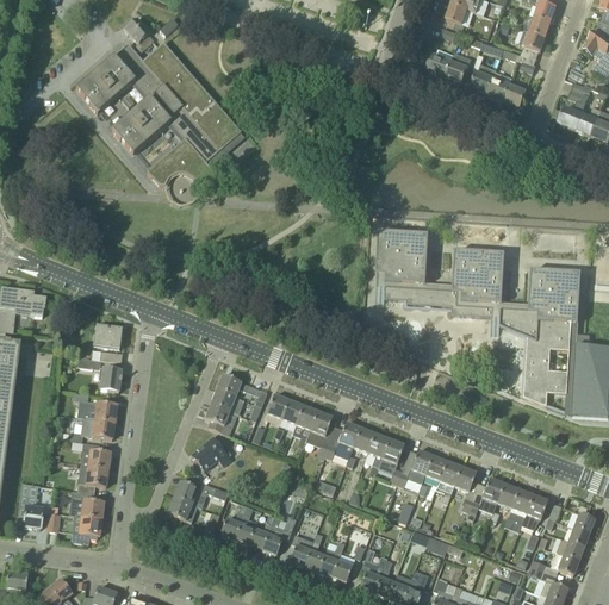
[(453,0),(452,4),(468,8),(477,11),(480,0),(453,0)]
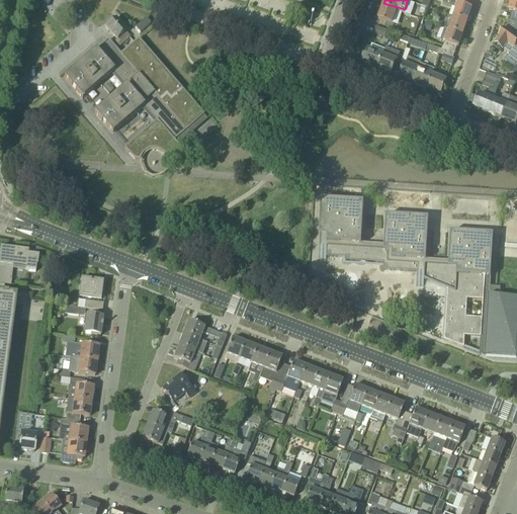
[(458,4),(455,13),(468,18),(472,5),(460,1),(460,0),(445,0),(458,4)]
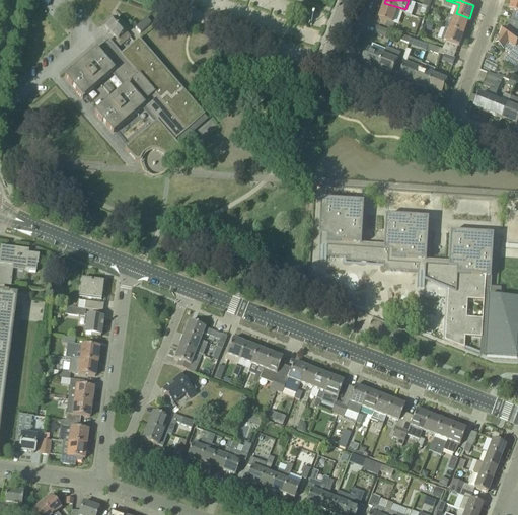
[(393,20),(398,7),(384,3),(380,15),(393,20)]
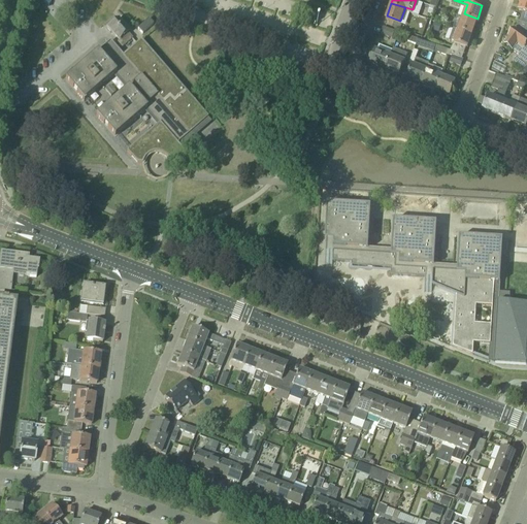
[(464,13),(459,26),(473,31),(478,19),(464,13)]
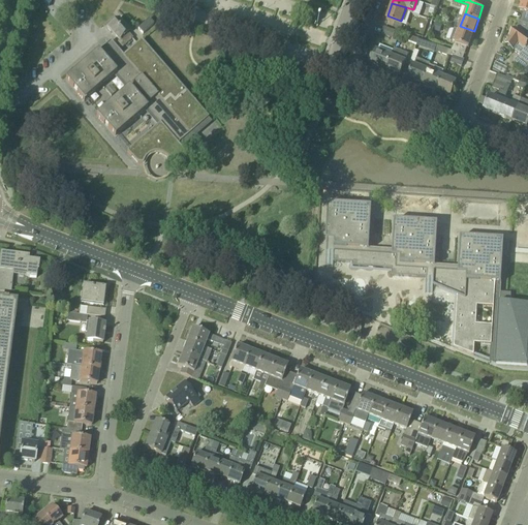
[(154,20),(150,14),(138,25),(144,30),(154,20)]
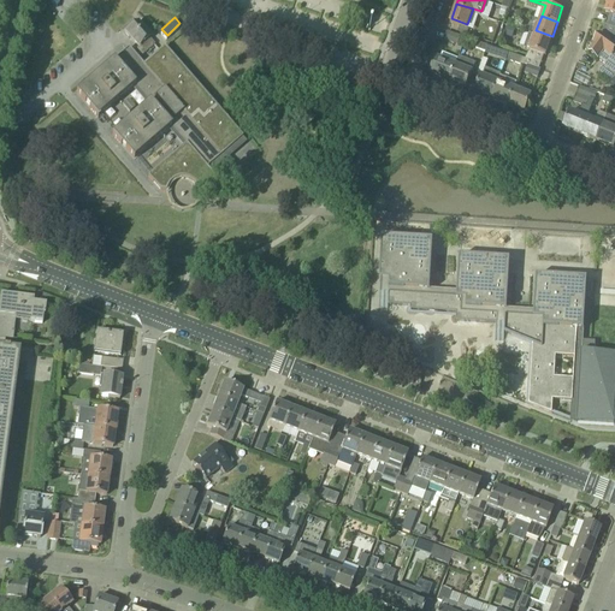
[(143,40),(148,46),(155,40),(151,34),(152,33),(139,18),(132,23),(131,23),(125,28),(126,29),(125,29),(130,34),(130,33),(140,43),(143,40)]
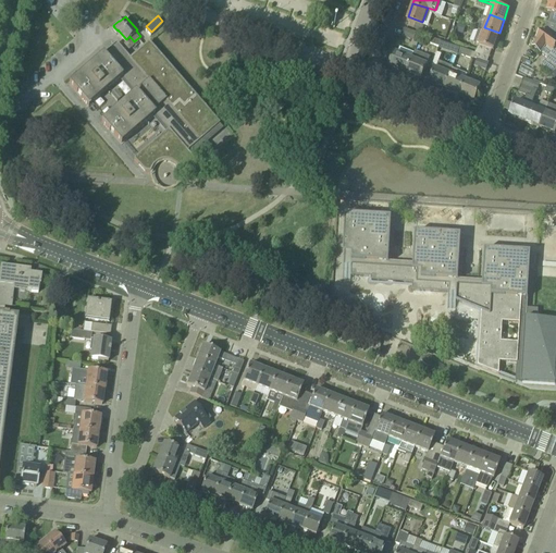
[(555,22),(547,20),(546,26),(545,28),(543,27),(538,35),(539,36),(533,44),(548,54),(541,61),(551,72),(555,66),(555,22)]
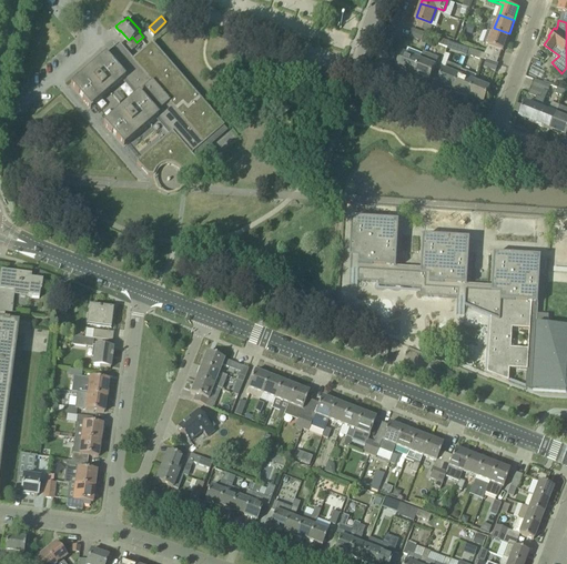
[(411,33),(427,39),(431,31),(413,26),(411,33)]
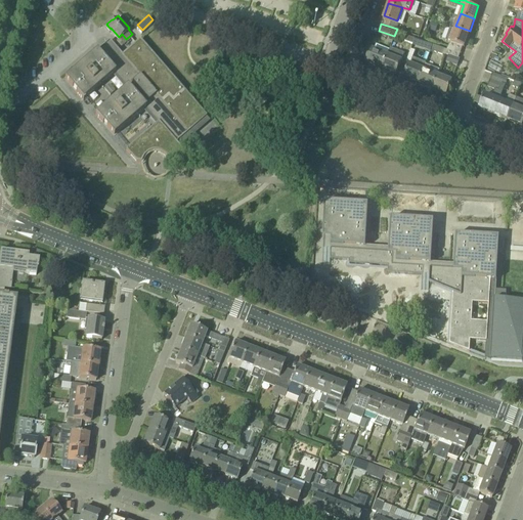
[(470,31),(455,26),(451,25),(446,37),(465,44),(470,31)]
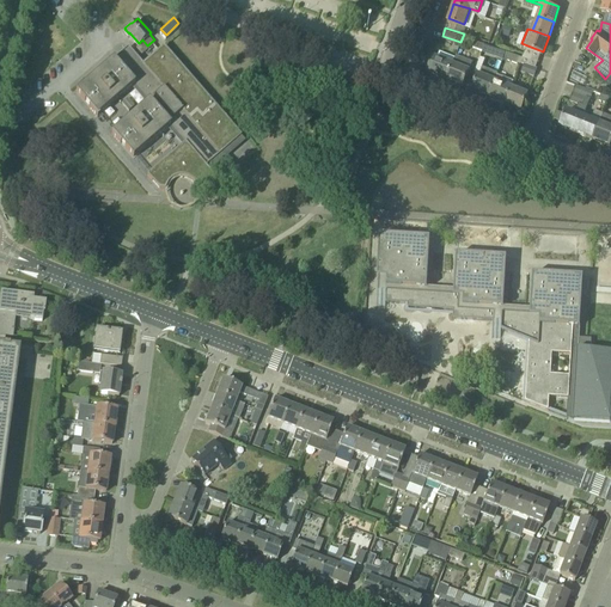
[(160,185),(166,185),(169,181),(172,176),(177,173),(183,173),(189,175),(194,178),(197,183),(199,188),(205,189),(219,176),(207,163),(242,132),(211,96),(208,99),(176,61),(179,59),(164,42),(144,60),(128,43),(127,46),(128,47),(116,57),(135,81),(150,97),(171,122),(171,123),(185,139),(148,171),(160,185)]
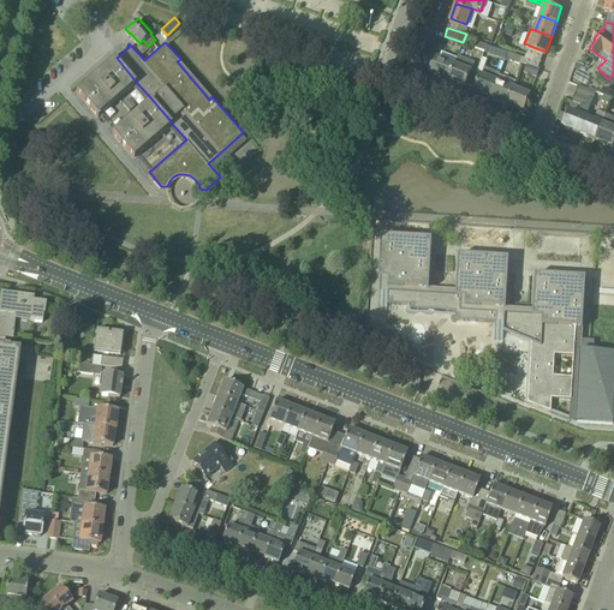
[(498,52),(507,57),(511,49),(500,46),(498,52)]
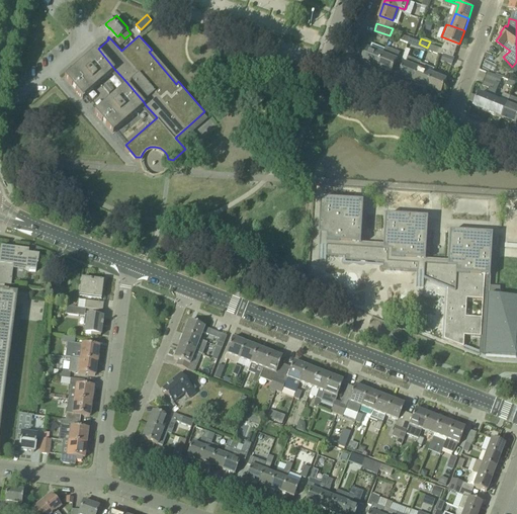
[(440,46),(430,41),(427,48),(438,51),(440,46)]
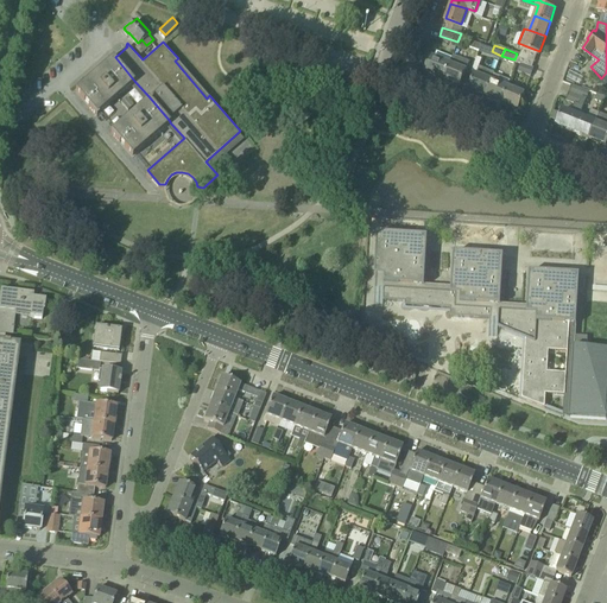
[(454,51),(450,61),(444,76),(461,83),(470,58),(454,51)]
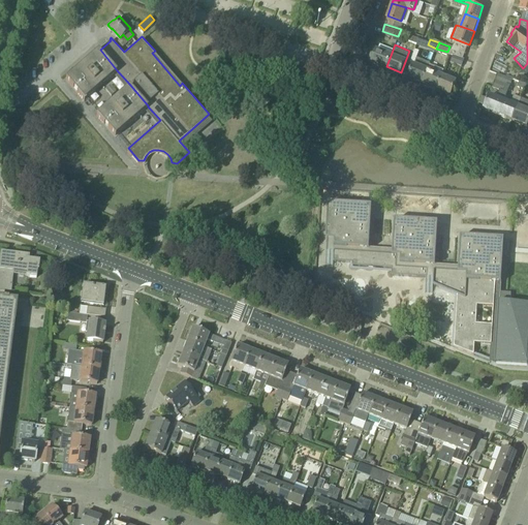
[(386,66),(392,53),(377,47),(372,61),(386,66)]
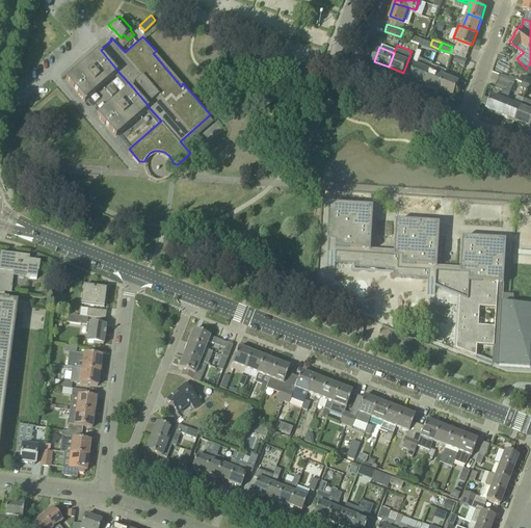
[(101,50),(100,49),(67,77),(85,99),(117,71),(101,50)]
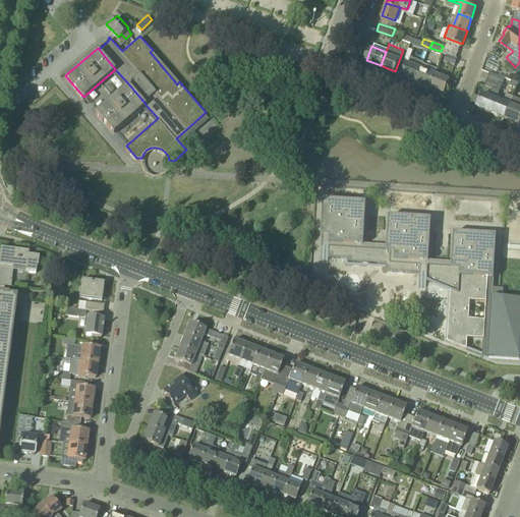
[(447,51),(445,58),(456,62),(458,55),(447,51)]
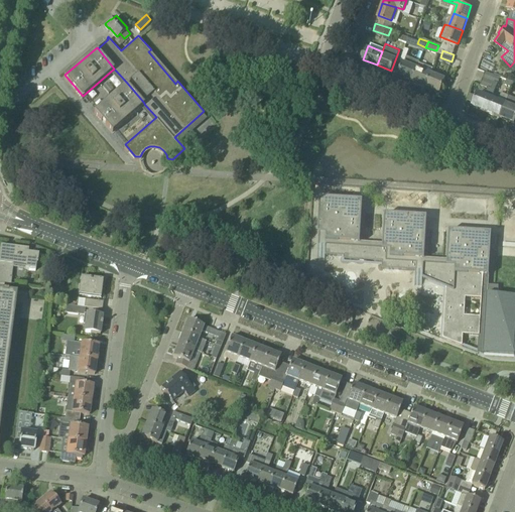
[(407,53),(404,60),(398,74),(412,80),(420,60),(420,58),(407,53)]
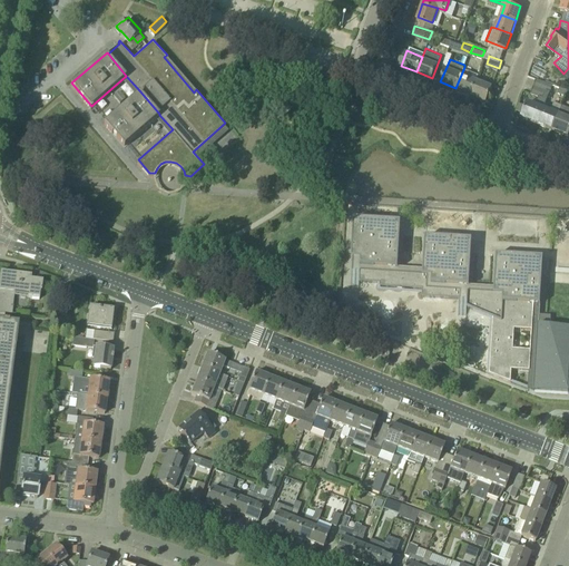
[(464,67),(455,88),(471,94),(477,79),(480,72),(464,67)]
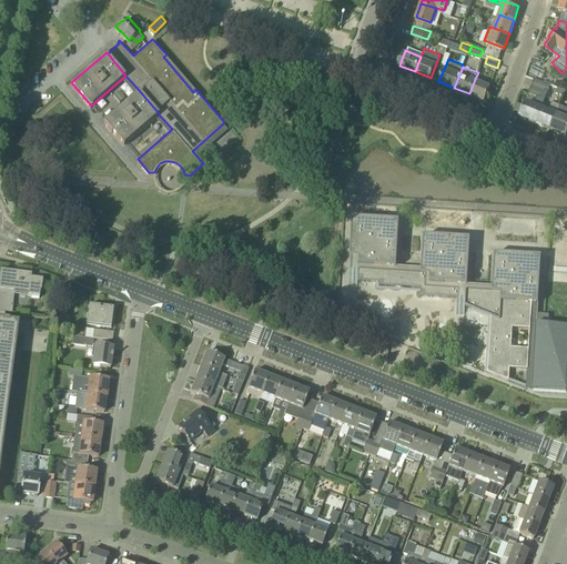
[(550,81),(535,76),(532,83),(545,88),(548,89),(550,81)]
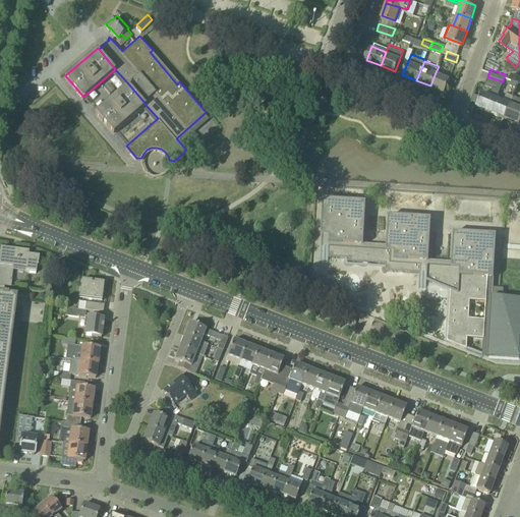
[(436,72),(430,85),(445,92),(450,77),(436,72)]
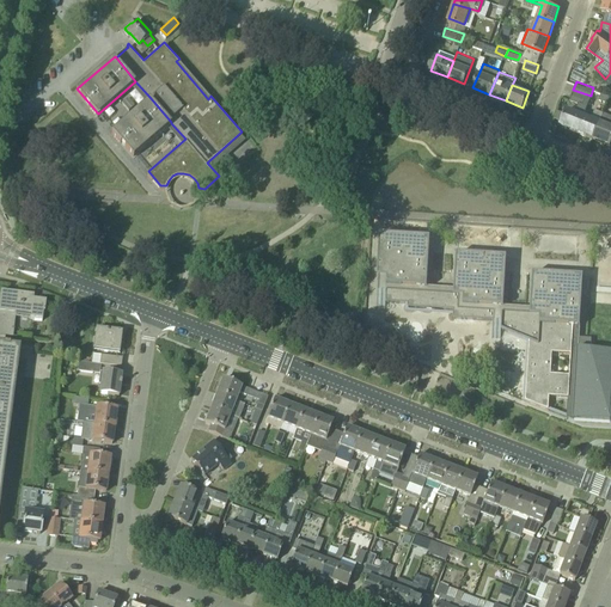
[(587,94),(573,90),(570,98),(585,103),(587,94)]
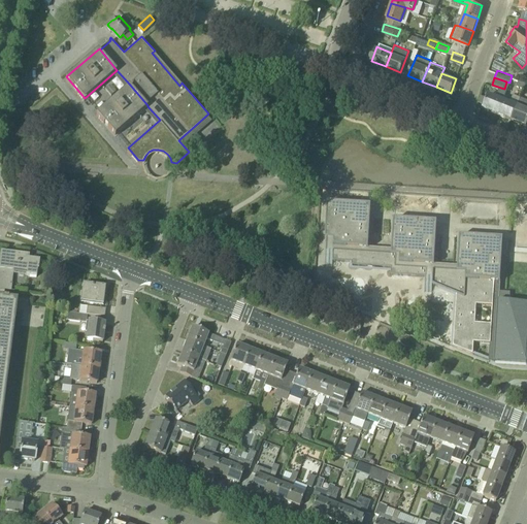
[(147,105),(129,84),(97,112),(116,134),(147,106),(147,105)]
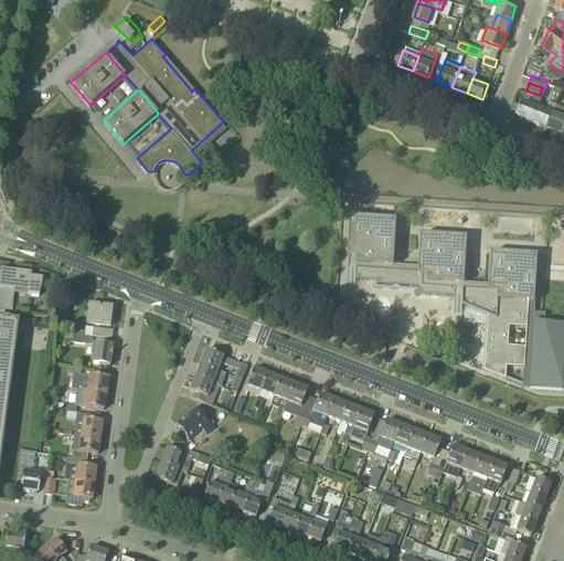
[(533,119),(539,104),(523,98),(518,113),(533,119)]
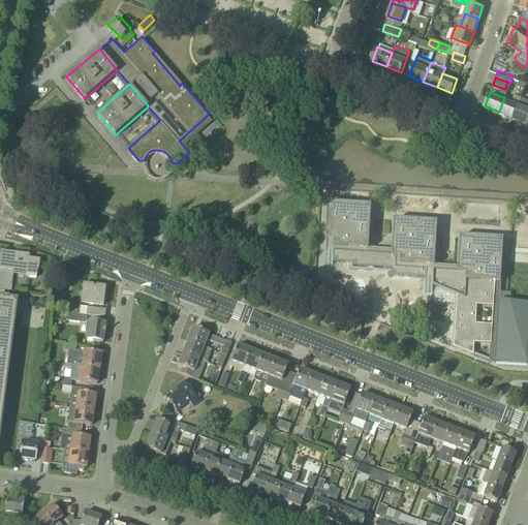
[(504,97),(499,112),(514,118),(521,97),(522,95),(515,92),(511,100),(504,97)]
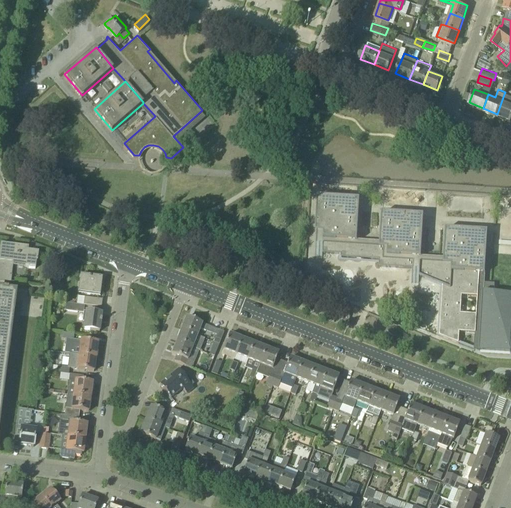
[(510,96),(504,94),(497,114),(510,119),(510,96)]
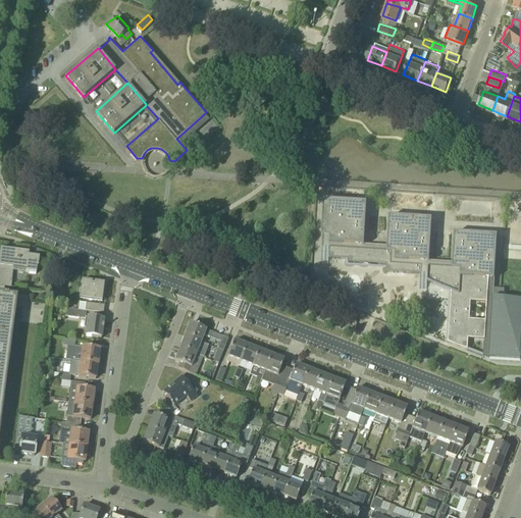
[(329,227),(329,240),(330,240),(329,255),(349,256),(349,259),(372,260),(372,258),(380,259),(379,261),(387,261),(387,268),(428,271),(428,278),(452,288),(449,339),(469,347),(469,334),(485,335),(484,353),(489,355),(520,357),(520,297),(495,295),(498,245),(492,245),(492,240),(489,240),(490,232),(456,230),(455,232),(456,232),(454,259),(430,258),(432,228),(427,228),(428,223),(424,223),(425,216),(391,214),(388,243),(365,242),(367,212),(362,212),(363,207),(359,206),(360,200),(325,198),(323,227),(329,227)]
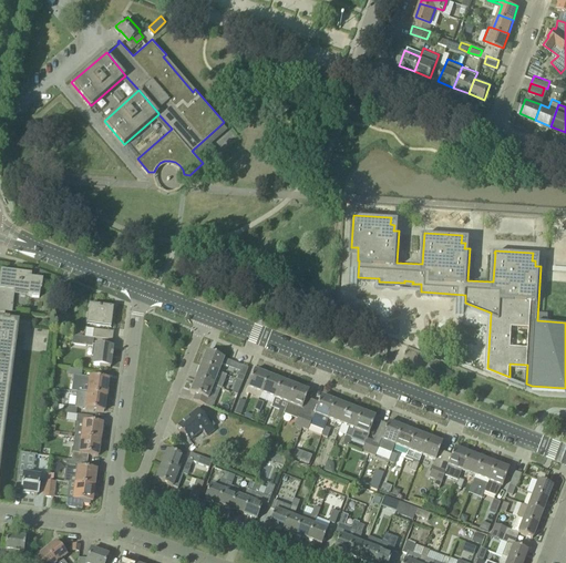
[(0,308),(11,310),(14,288),(29,290),(28,293),(40,294),(40,288),(42,288),(42,284),(41,284),(42,277),(31,276),(31,273),(1,269),(0,274),(0,308)]
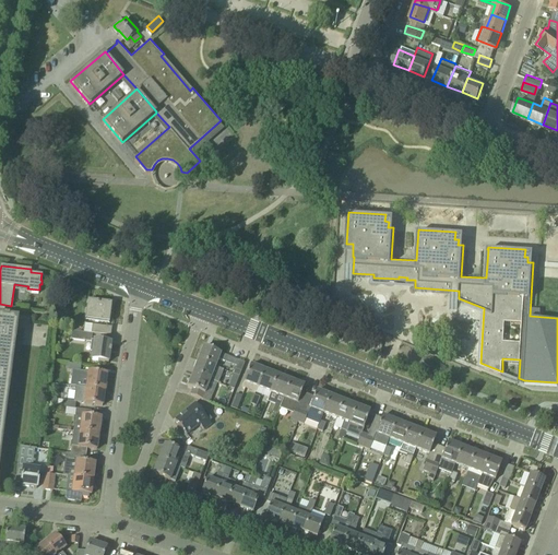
[(88,298),(86,316),(109,318),(113,302),(97,299),(97,300),(88,298)]
